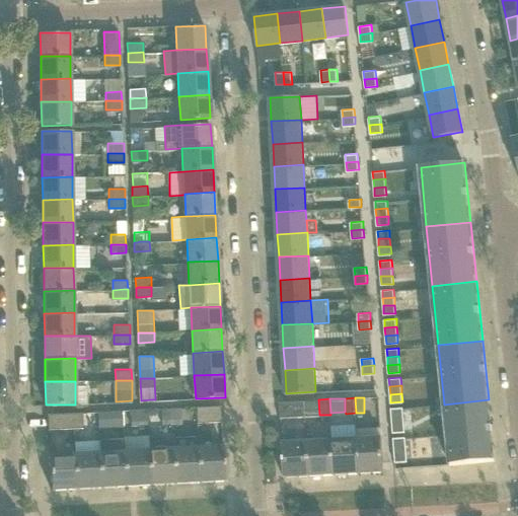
[(314,399),(305,400),(306,416),(319,415),(318,399),(314,399)]
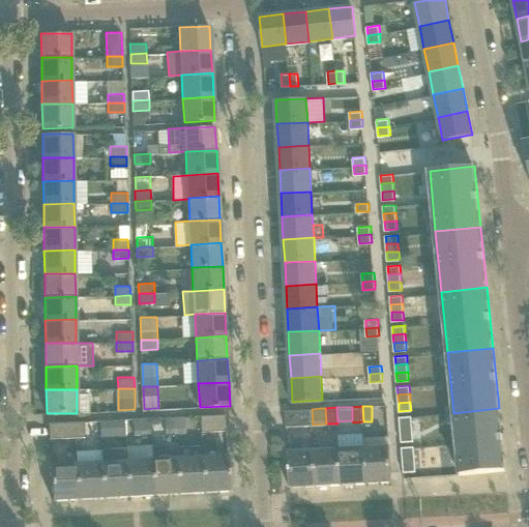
[(499,408),(453,413),(458,452),(460,473),(505,469),(499,408)]
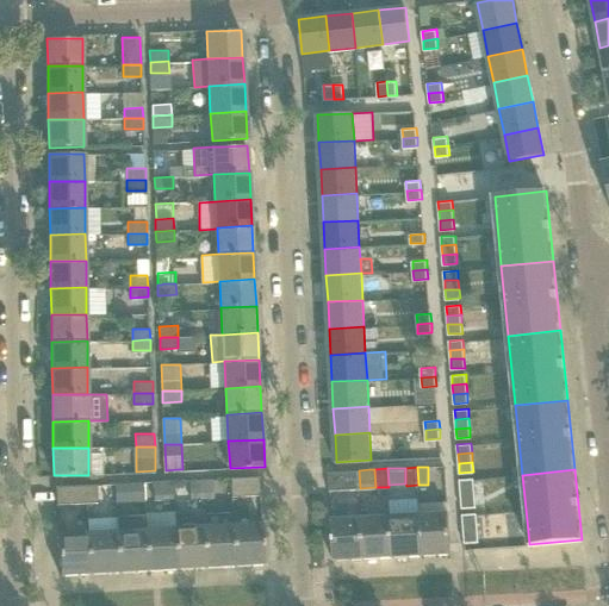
[(360,488),(359,470),(329,472),(330,489),(360,488)]
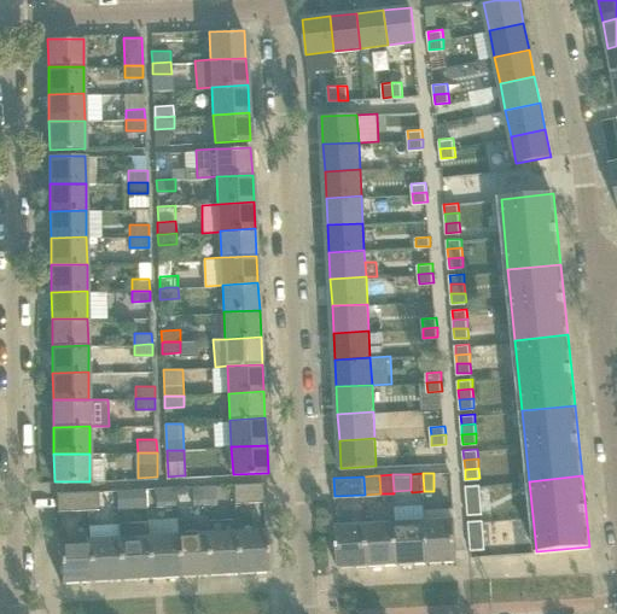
[(265,501),(265,483),(233,484),(234,502),(265,501)]
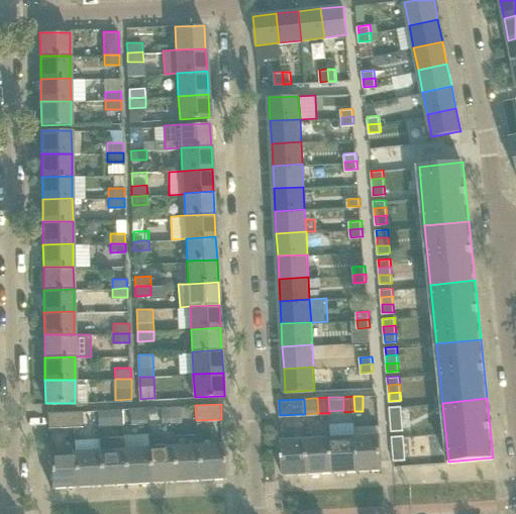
[(180,405),(170,406),(171,422),(181,422),(180,405)]
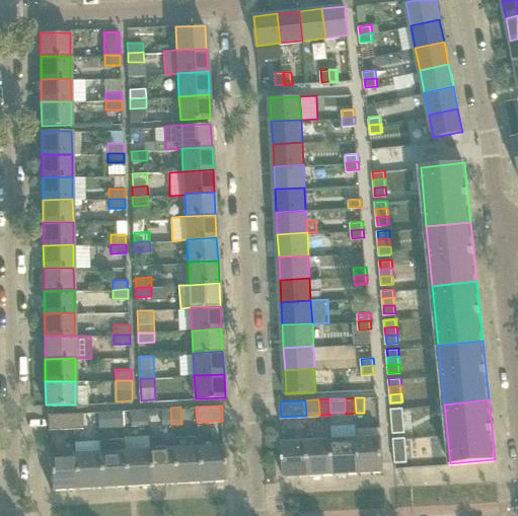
[(403,407),(391,408),(391,416),(403,415),(403,407)]
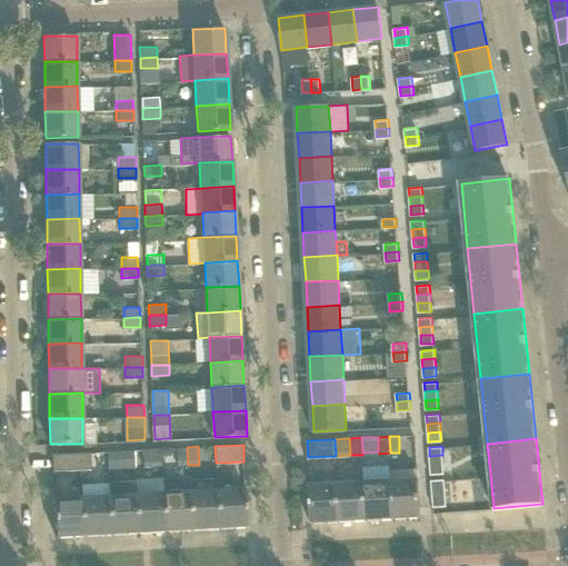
[(188,465),(187,447),(177,447),(178,466),(188,465)]
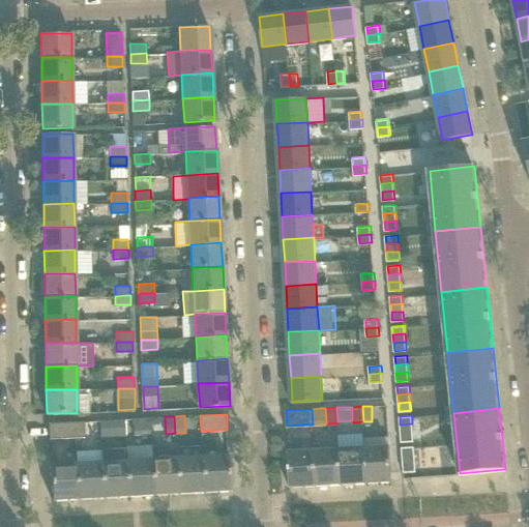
[(150,433),(149,417),(131,418),(134,434),(150,433)]
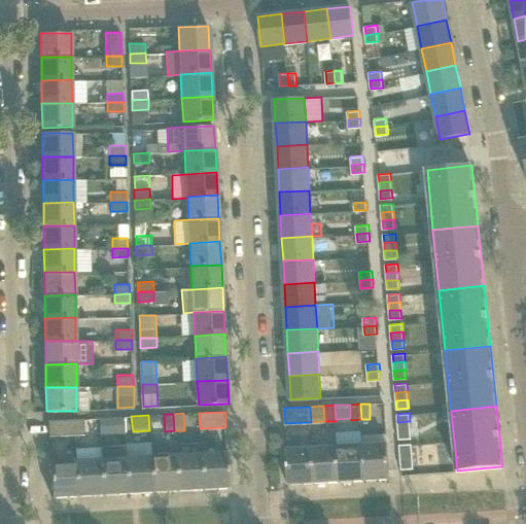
[(124,416),(114,416),(115,431),(125,431),(124,416)]
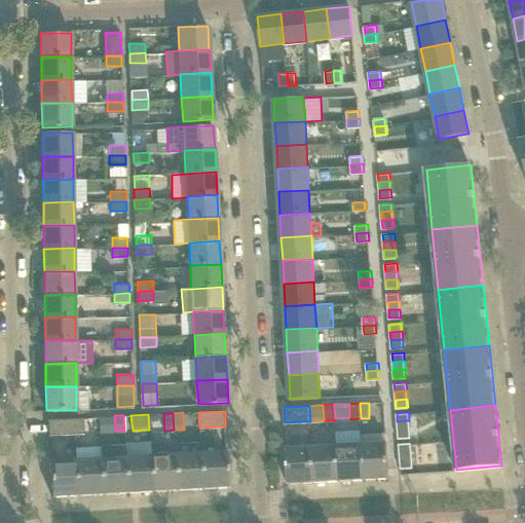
[(83,417),(73,418),(74,434),(83,433),(83,417)]
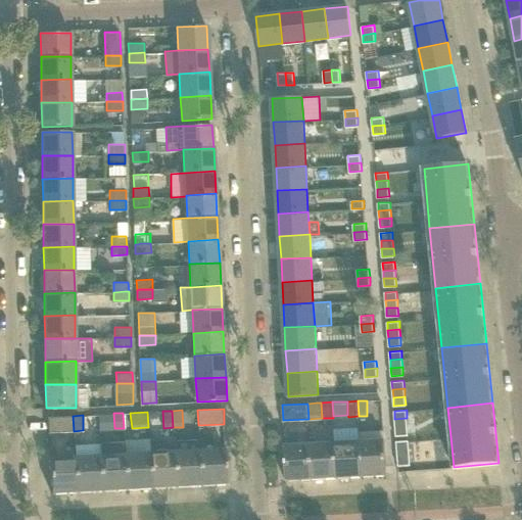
[(74,431),(73,416),(47,417),(48,432),(74,431)]
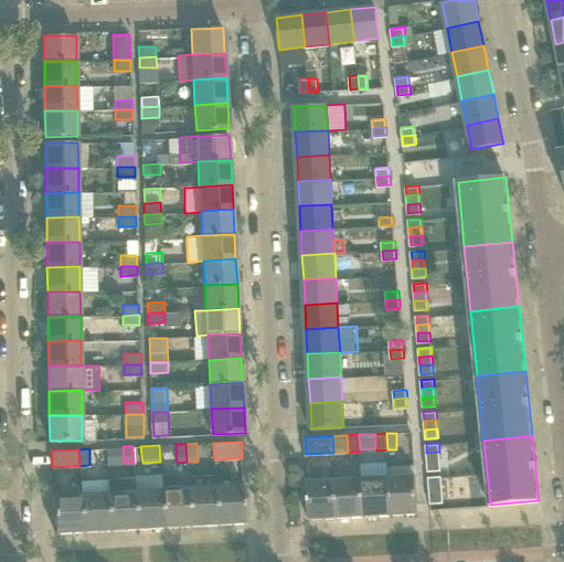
[(439,452),(426,453),(427,462),(440,460),(439,452)]
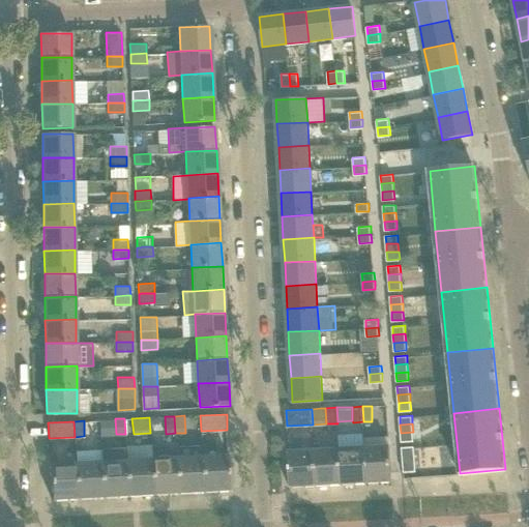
[(413,432),(401,433),(401,441),(413,440),(413,432)]
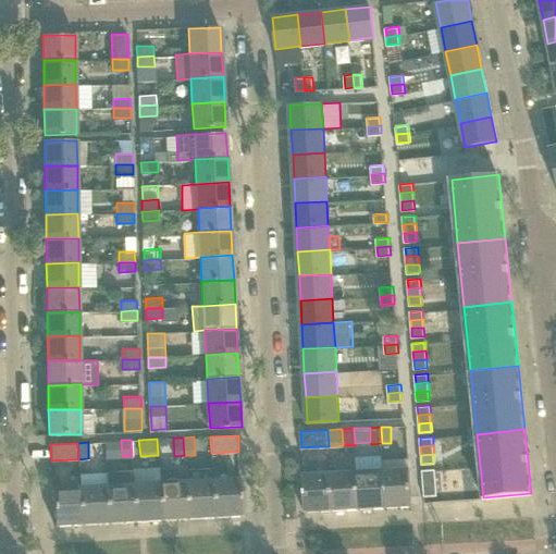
[(356,457),(357,470),(383,469),(383,460),(382,455),(356,457)]
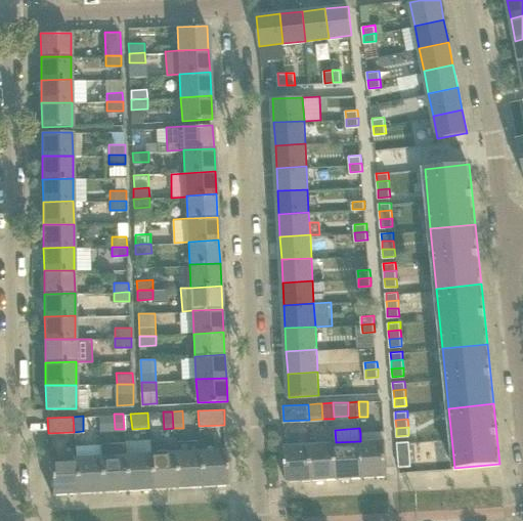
[(360,433),(360,441),(385,439),(385,432),(360,433)]
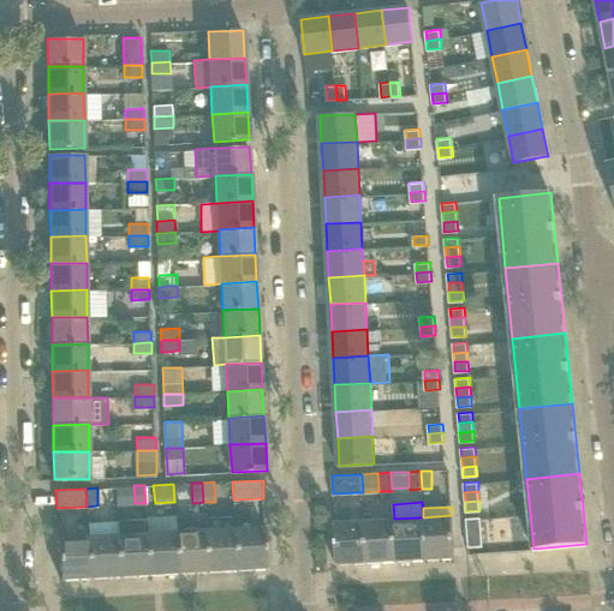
[(204,514),(174,515),(176,531),(179,573),(208,570),(206,529),(204,515),(204,514)]
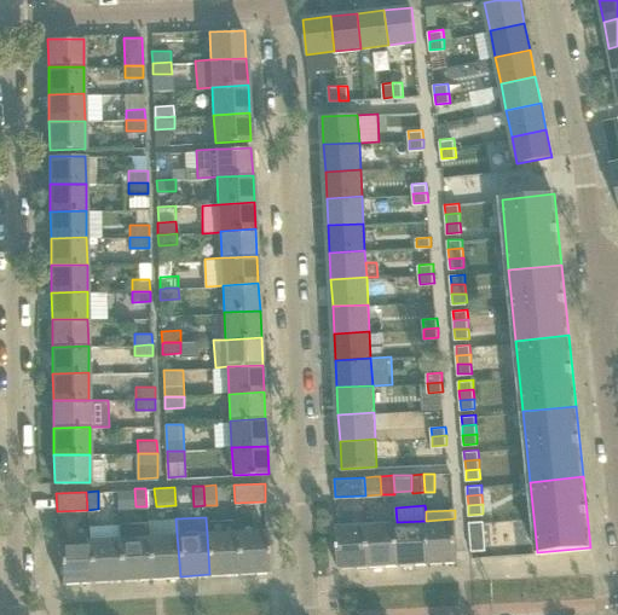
[(207,533),(209,574),(238,573),(236,532),(236,517),(206,518),(207,533)]
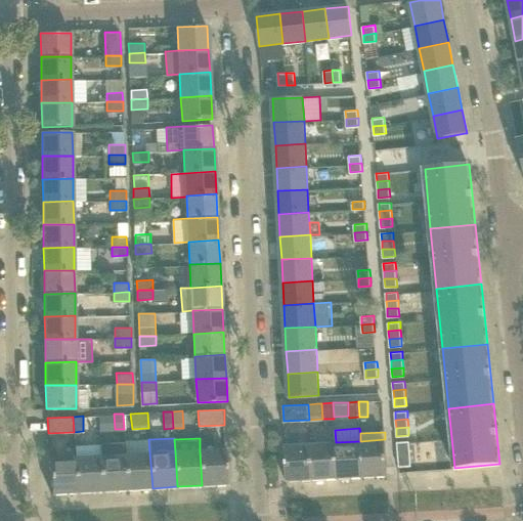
[(385,439),(360,441),(362,476),(387,475),(385,439)]
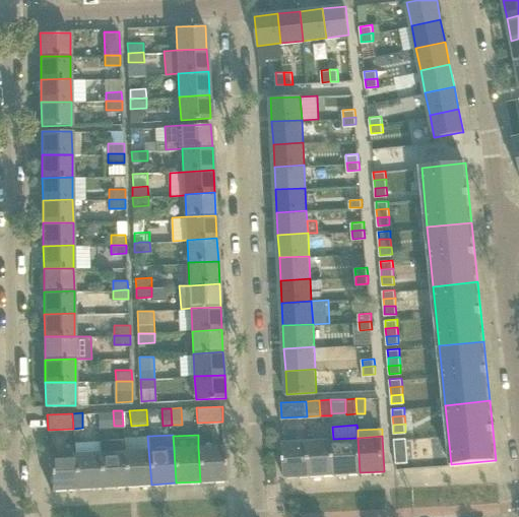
[(284,442),(282,442),(284,476),(310,475),(308,440),(303,441),(297,441),(295,438),(286,438),(284,442)]
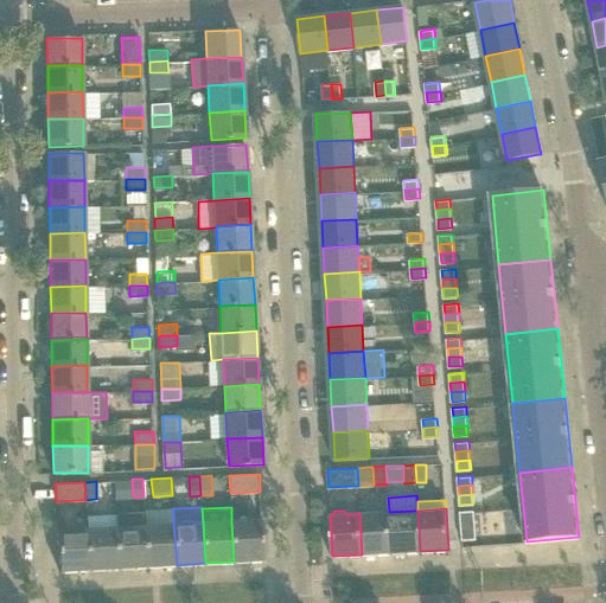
[(418,511),(389,512),(391,552),(420,551),(418,511)]
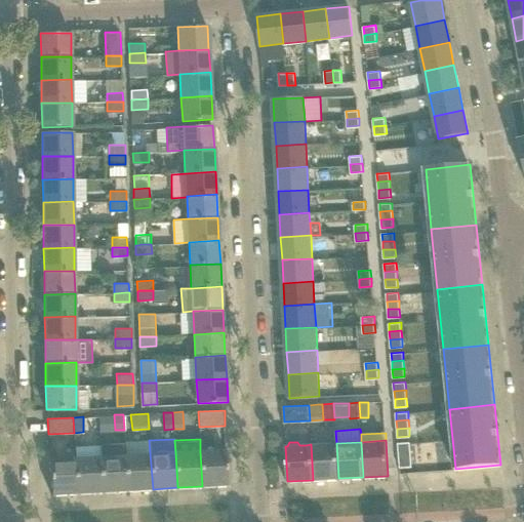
[(410,442),(398,442),(398,450),(410,449),(410,442)]
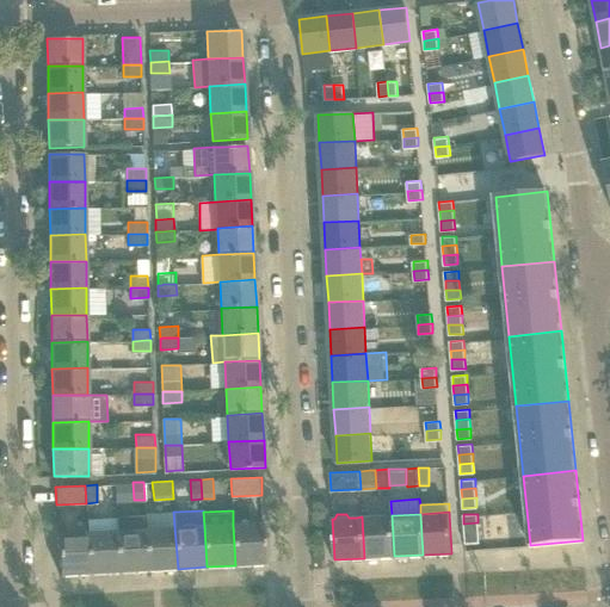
[(145,515),(116,516),(117,531),(119,571),(148,570),(146,530),(145,515)]
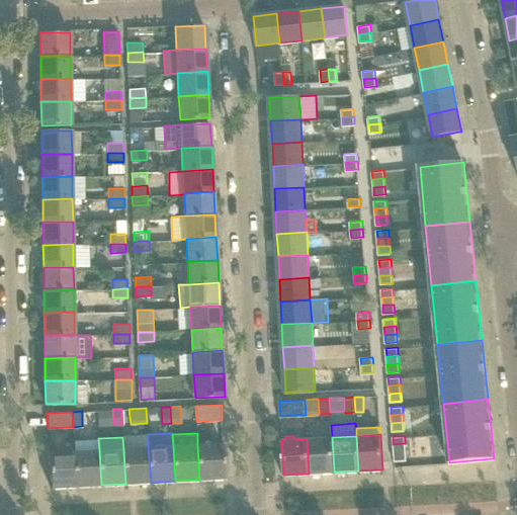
[(332,437),(307,438),(309,474),(334,471),(332,437)]
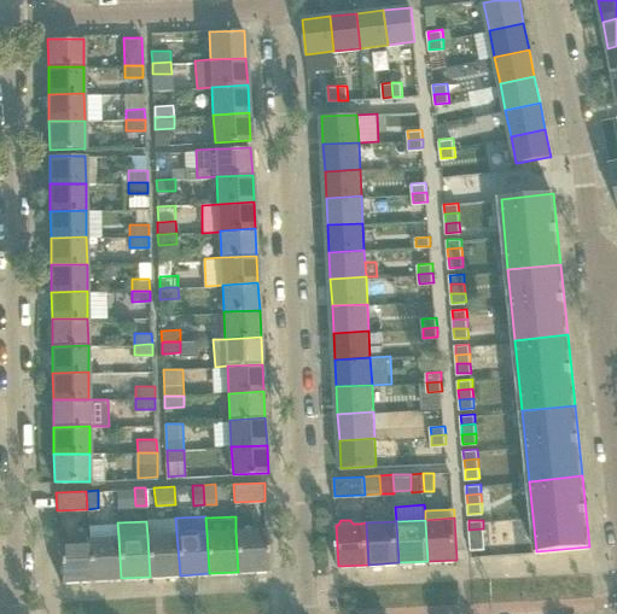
[(266,528),(236,531),(238,572),(268,571),(266,528)]
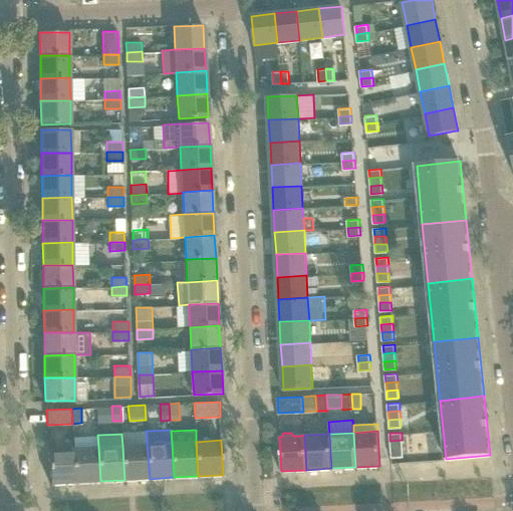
[(402,440),(390,441),(391,449),(403,448),(402,440)]
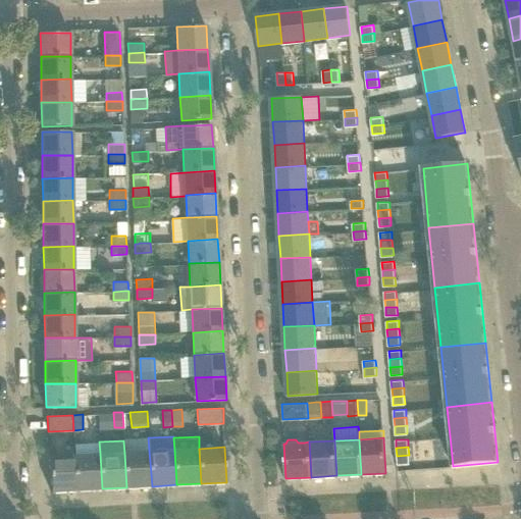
[(149,451),(124,453),(126,487),(152,486),(149,451)]
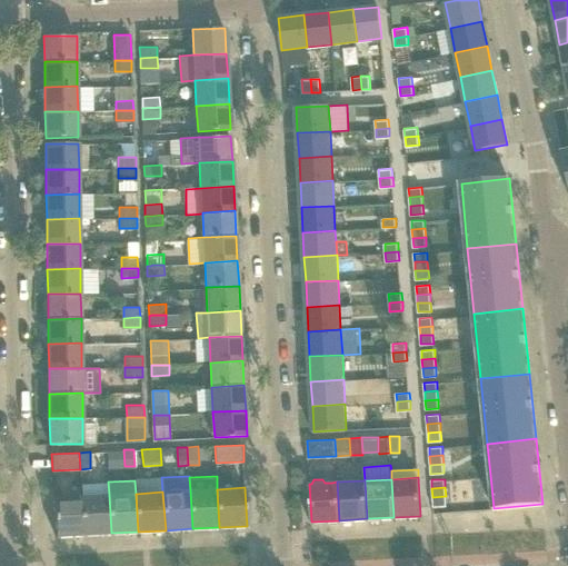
[(109,495),(81,496),(83,535),(111,533),(109,495)]
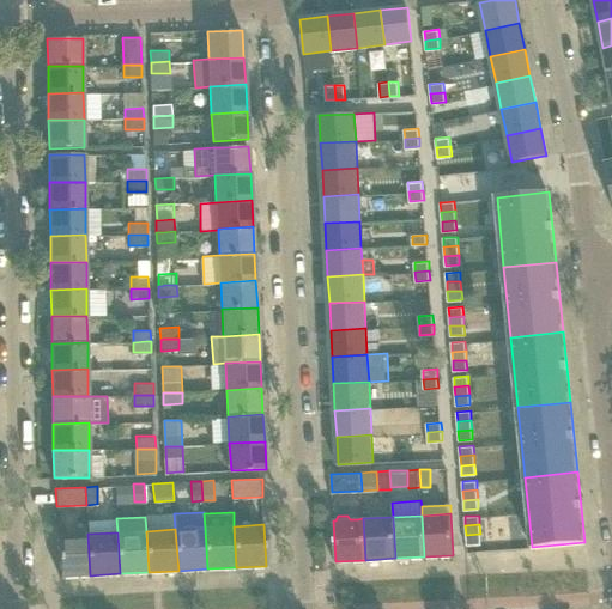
[(90,576),(88,534),(58,536),(60,577),(90,576)]
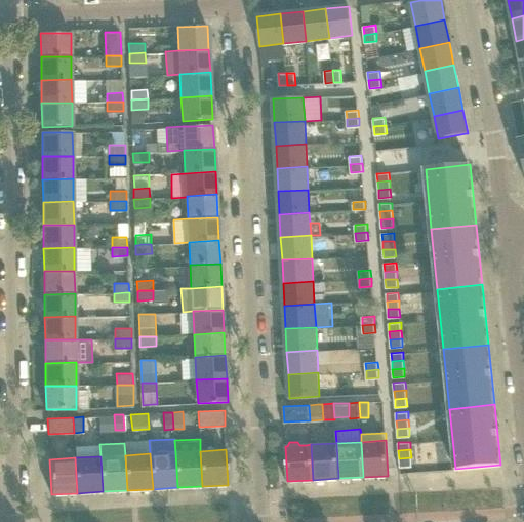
[(411,457),(399,458),(400,467),(412,466),(411,457)]
